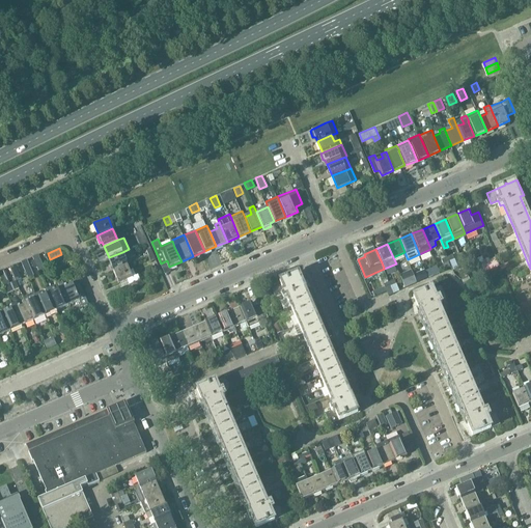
[(38,252),(33,255),(39,271),(46,269),(38,252)]
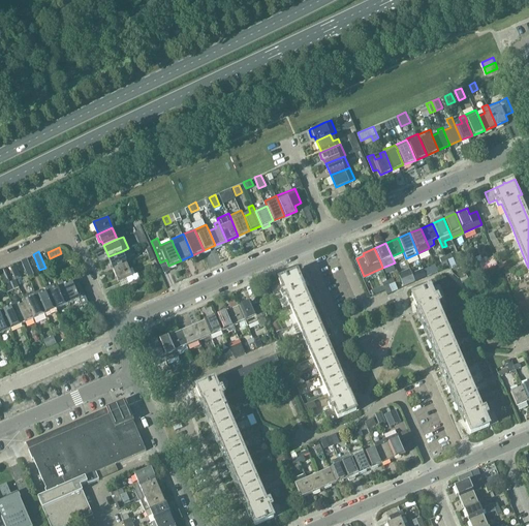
[(122,251),(109,256),(114,269),(127,263),(122,251)]
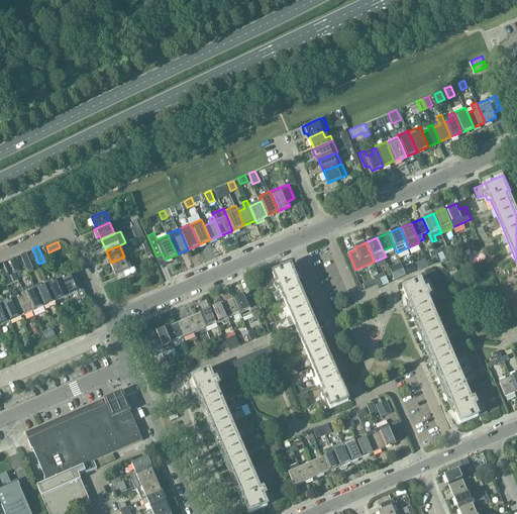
[(486,257),(483,248),(477,251),(476,249),(471,251),(472,253),(466,257),(468,261),(469,265),(487,258),(486,257)]
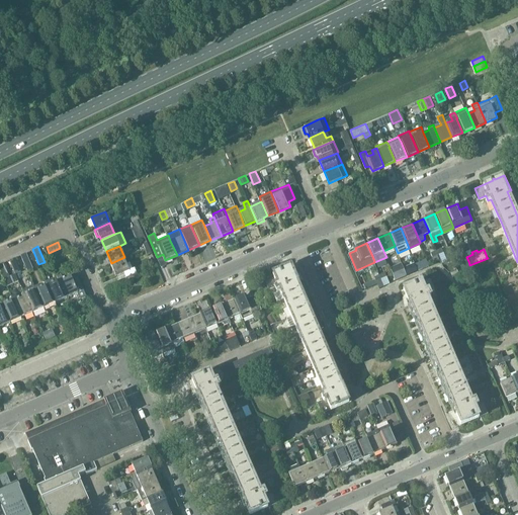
[(60,250),(49,255),(52,262),(63,257),(60,250)]
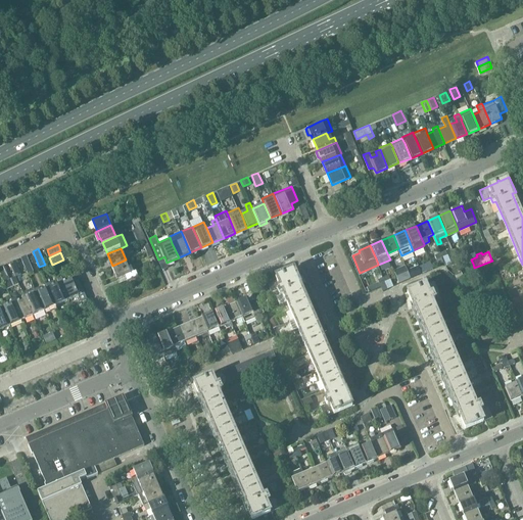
[(27,253),(21,255),(28,272),(34,269),(27,253)]
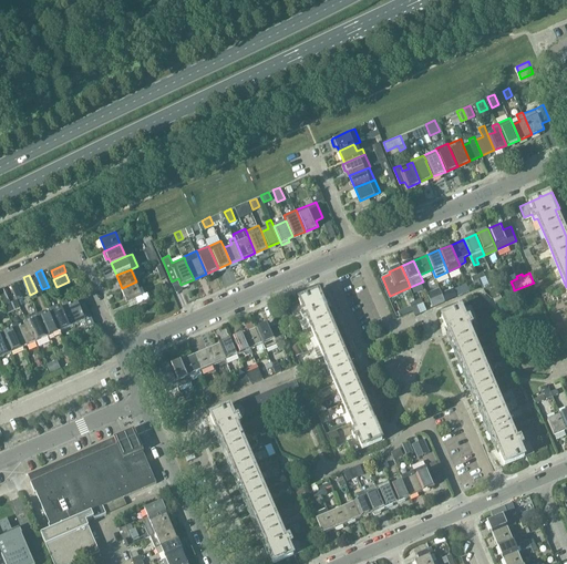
[(483,284),(484,287),(490,285),(485,275),(480,277),(483,284)]
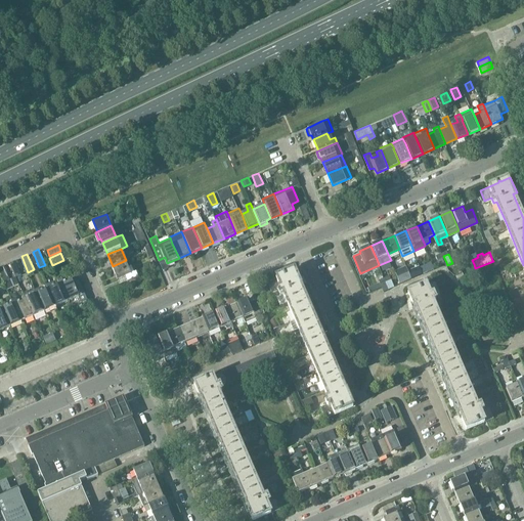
[(15,259),(9,262),(15,275),(22,272),(15,259)]
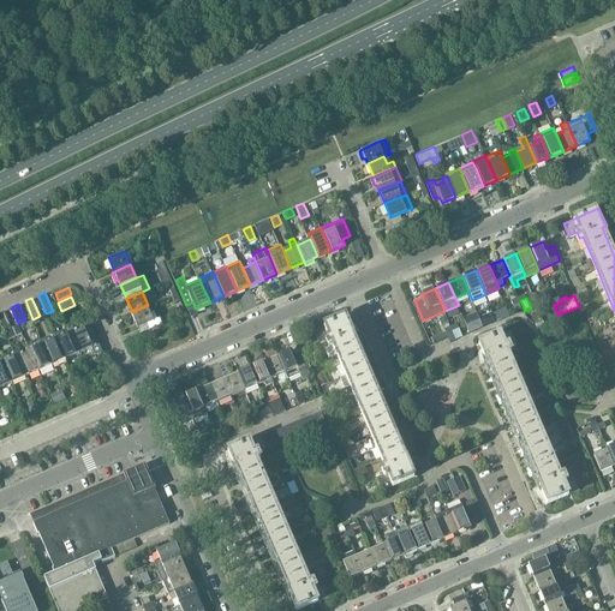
[(148,305),(132,312),(138,325),(154,318),(157,317),(154,310),(150,311),(148,305)]
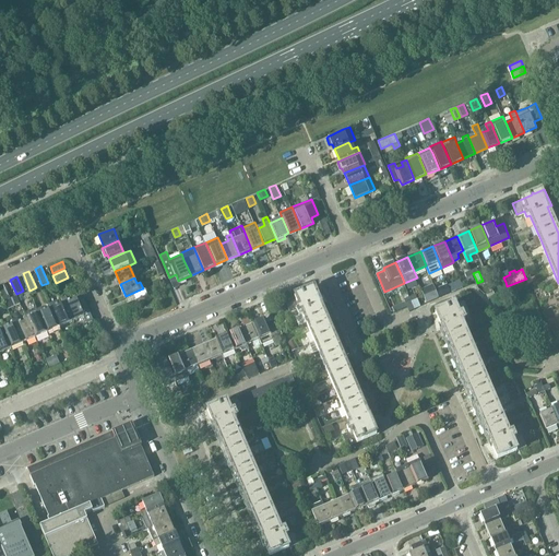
[(3,282),(0,283),(0,288),(4,299),(10,296),(3,282)]
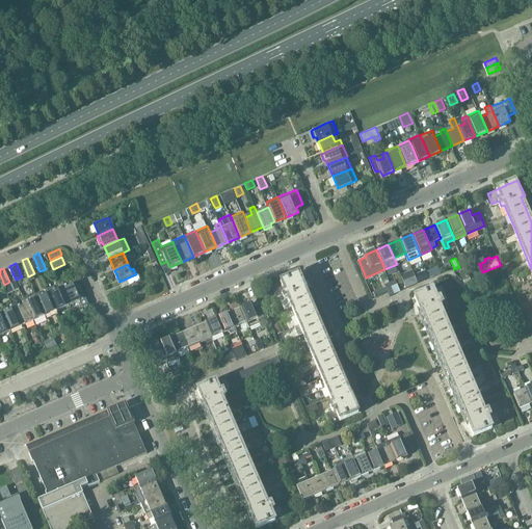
[(425,268),(414,272),(415,274),(418,281),(428,276),(425,268)]
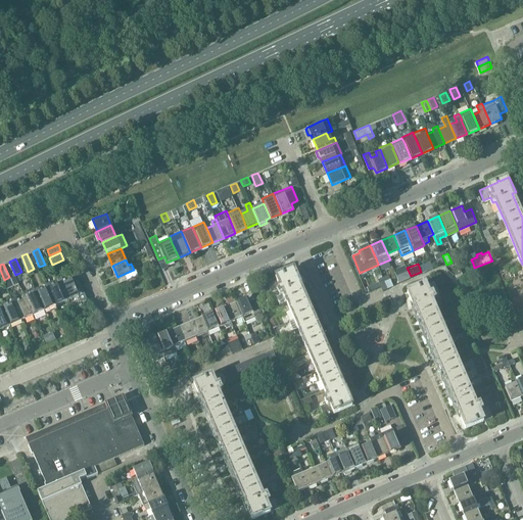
[(270,279),(268,280),(272,290),(278,288),(279,288),(281,293),(279,293),(283,302),(287,300),(291,309),(287,311),(290,320),(293,329),(298,326),(302,335),(306,344),(310,352),(314,362),(318,370),(321,379),(325,387),(329,396),(326,397),(328,403),(327,403),(322,406),(326,416),(332,414),(335,413),(335,412),(352,405),(354,404),(355,404),(351,392),(349,388),(349,387),(345,389),(341,380),(338,372),(334,363),(330,355),(327,345),(323,337),(319,328),(316,319),(312,311),(307,301),(304,293),(300,284),(303,283),(302,278),(297,267),(297,268),(294,269),(292,269),(281,274),(278,276),(277,276),(276,276),(274,277),(270,279)]
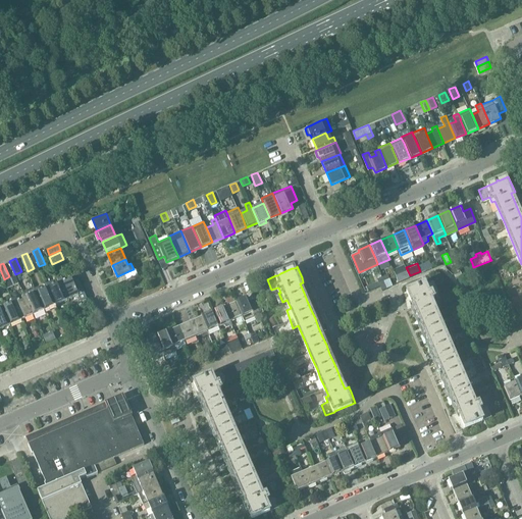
[(395,272),(399,280),(409,275),(406,268),(395,272)]
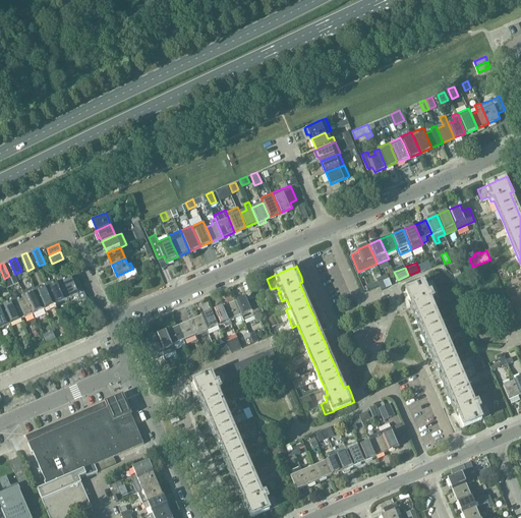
[(66,298),(77,293),(80,299),(87,297),(79,280),(73,282),(71,276),(63,279),(61,275),(57,276),(59,281),(66,298)]
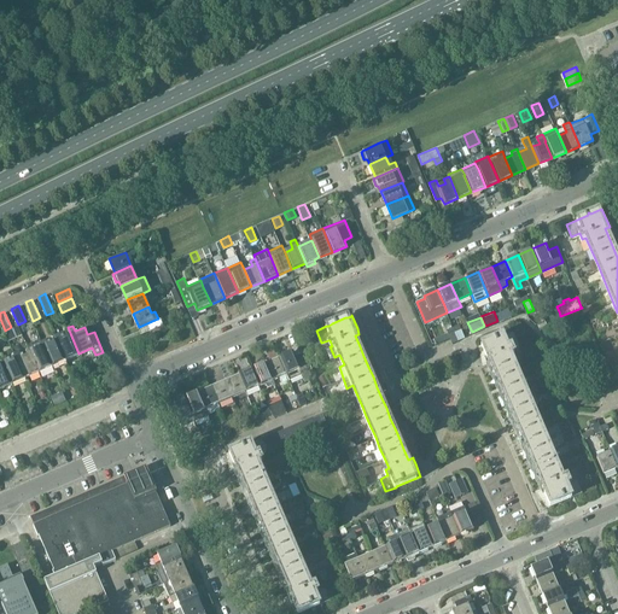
[(11,327),(5,331),(9,339),(16,335),(11,327)]
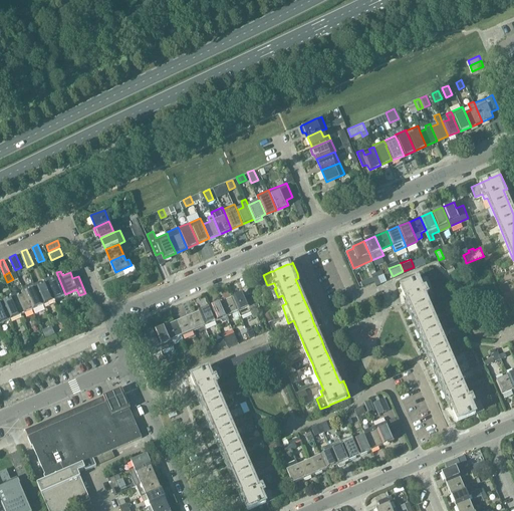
[(65,294),(58,277),(51,280),(49,275),(45,277),(47,282),(54,298),(65,294)]
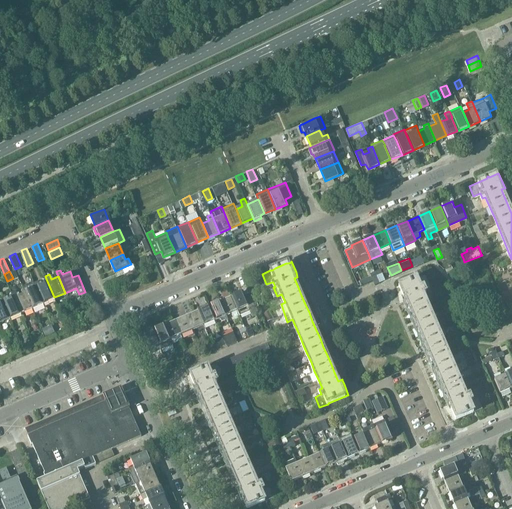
[(424,287),(430,284),(426,274),(397,286),(403,301),(406,300),(450,403),(447,404),(454,419),(483,407),(480,401),(478,397),(472,399),(470,395),(467,396),(456,370),(423,293),(426,292),(424,287)]
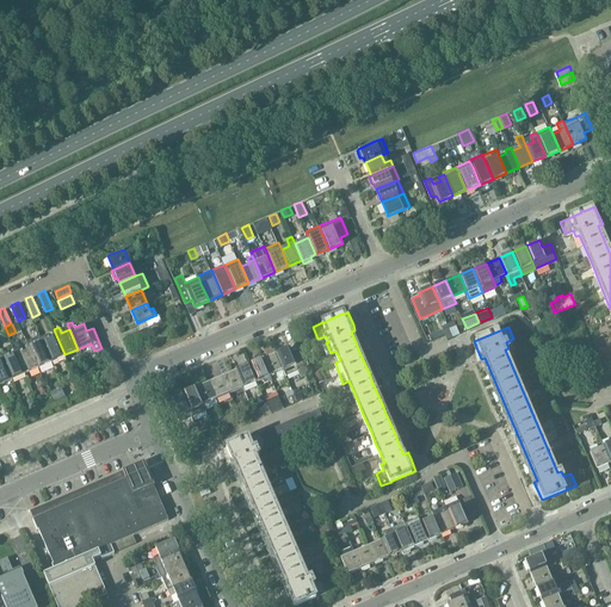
[(41,335),(43,341),(51,360),(65,354),(56,335),(48,339),(45,333),(41,335)]
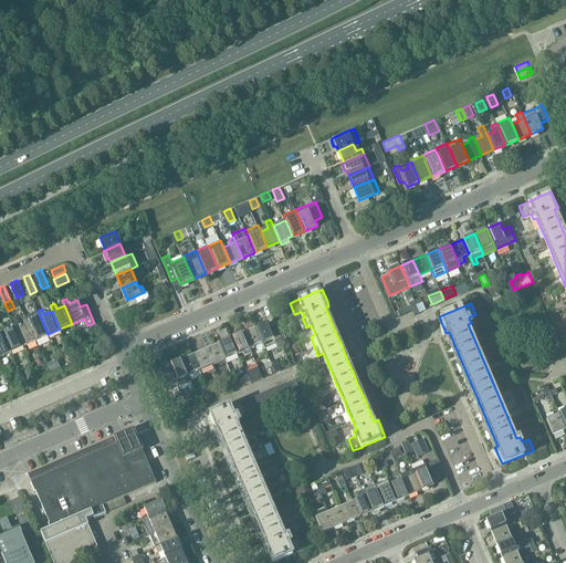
[(558,309),(552,312),(555,322),(563,319),(558,309)]
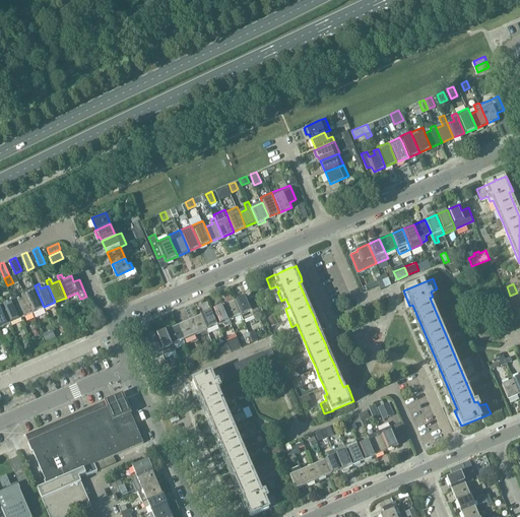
[(44,307),(37,291),(35,285),(23,291),(25,296),(24,296),(33,312),(44,307)]
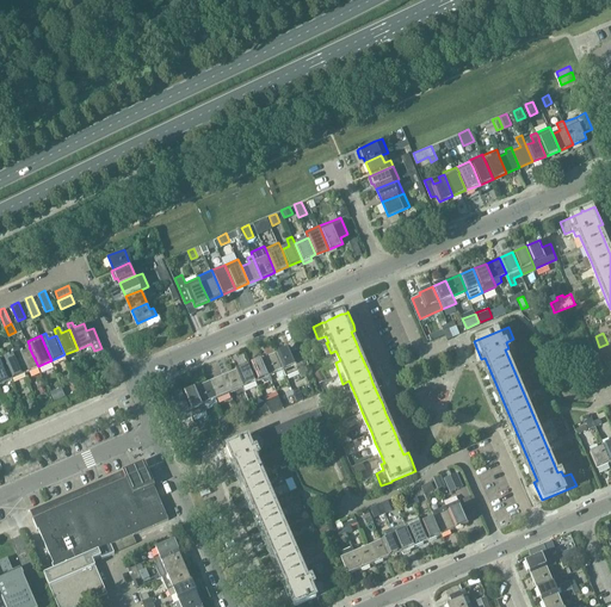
[(599,347),(603,357),(610,352),(610,347),(609,342),(608,344),(599,347)]
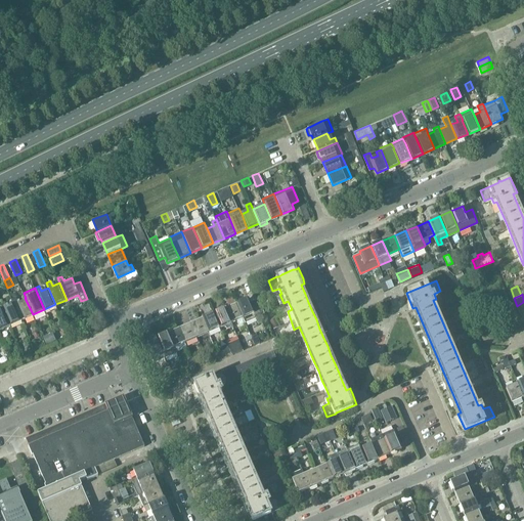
[(33,314),(25,298),(18,301),(16,296),(11,298),(13,303),(22,319),(33,314)]
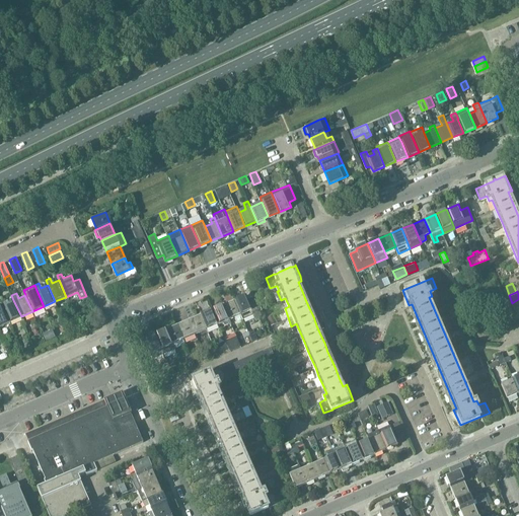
[(240,313),(243,318),(254,313),(254,312),(262,309),(255,295),(248,298),(246,295),(235,300),(241,313),(240,313)]
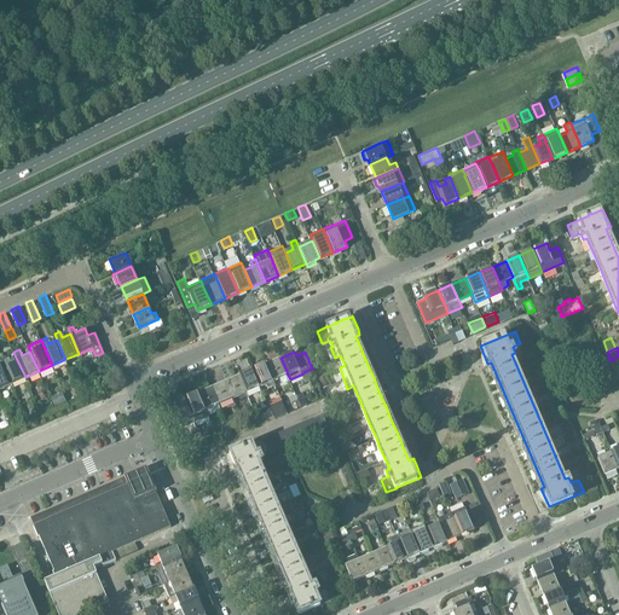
[(3,364),(3,363),(12,383),(25,377),(16,358),(9,361),(5,355),(0,358),(3,364)]
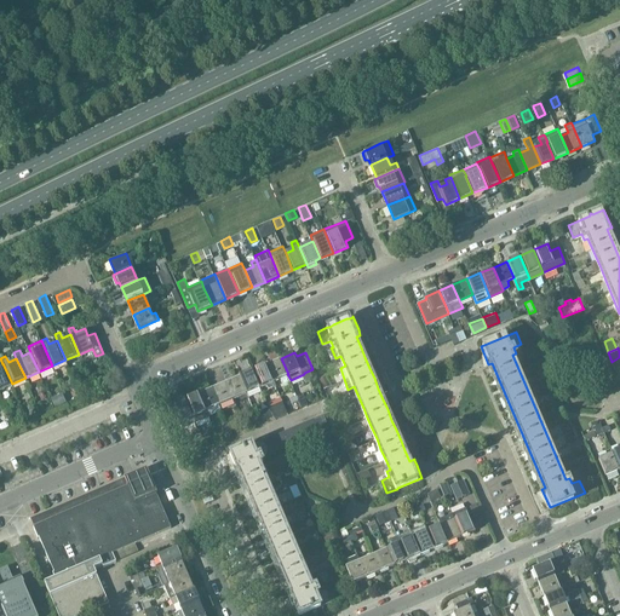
[(287,374),(288,374),(281,358),(268,363),(274,380),(287,374)]
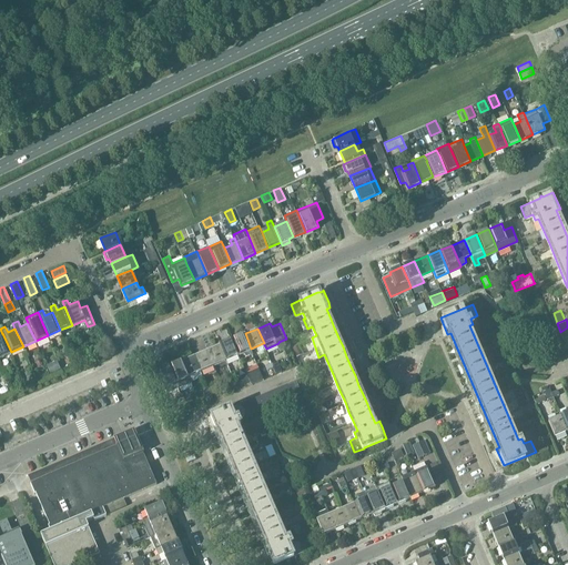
[(0,355),(11,352),(2,333),(2,334),(0,334),(0,355)]
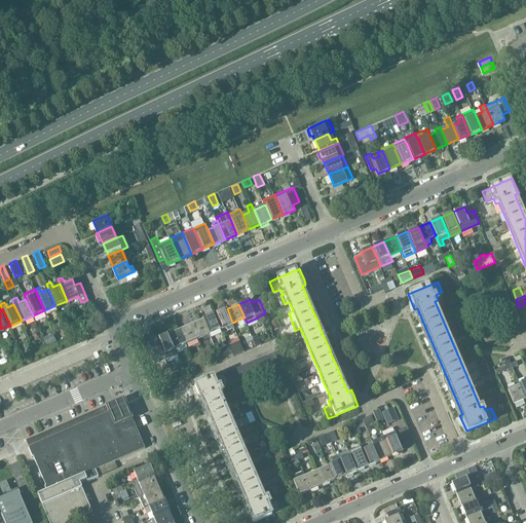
[(232,323),(227,308),(216,313),(221,327),(232,323)]
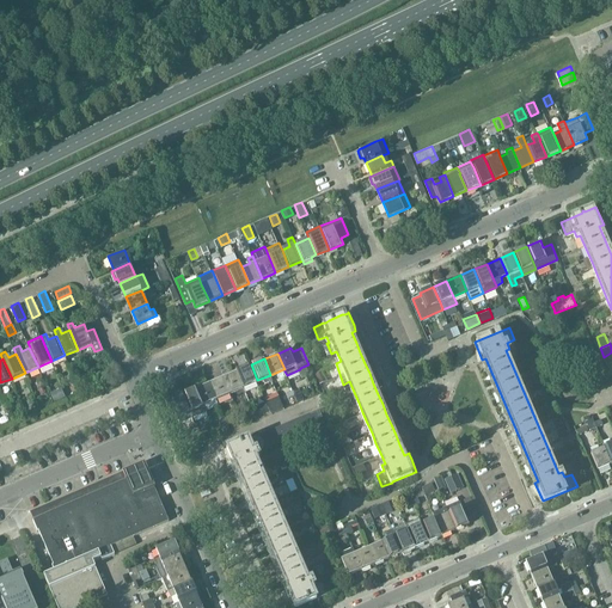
[(257,380),(251,364),(237,370),(244,386),(257,380)]
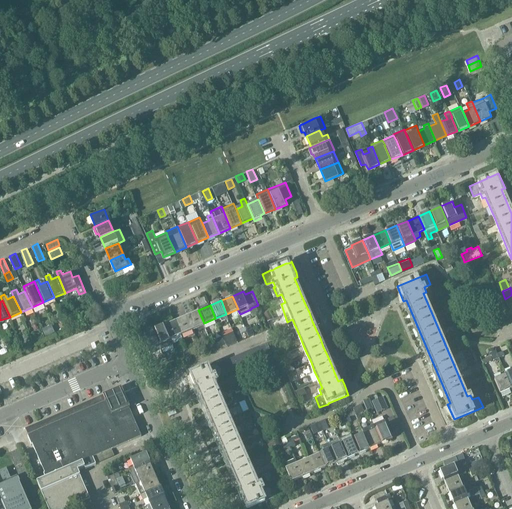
[(270,309),(264,311),(268,319),(274,317),(270,309)]
